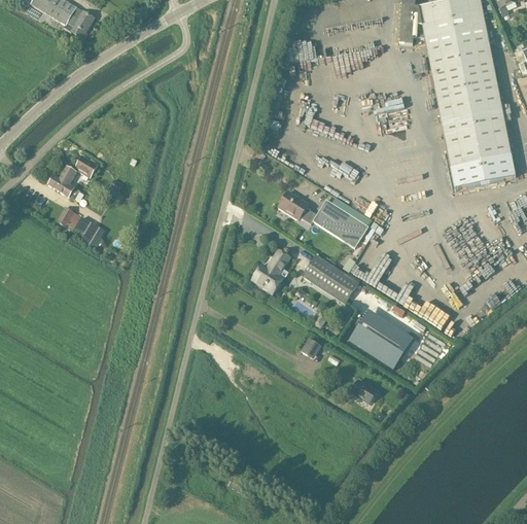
[(70,30),(78,18),(81,11),(76,7),(76,6),(66,0),(31,0),(30,3),(65,25),(64,27),(70,30)]
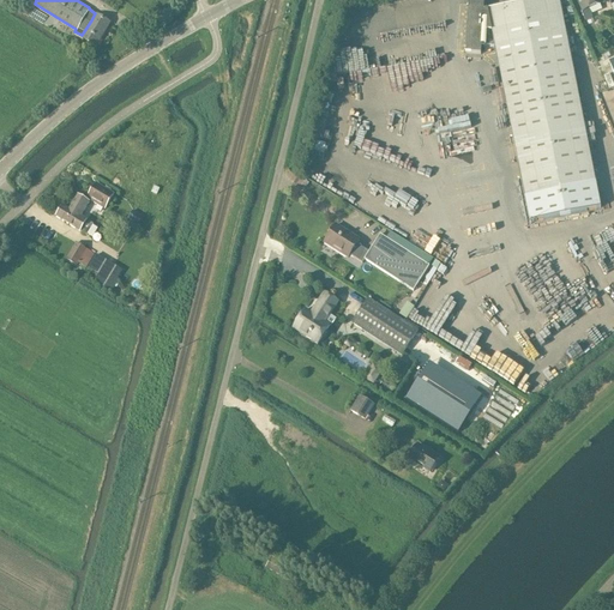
[(600,205),(595,181),(559,0),(523,0),(487,7),(483,7),(485,0),(469,0),(465,50),(480,52),(481,42),(494,43),(529,219),(600,205)]
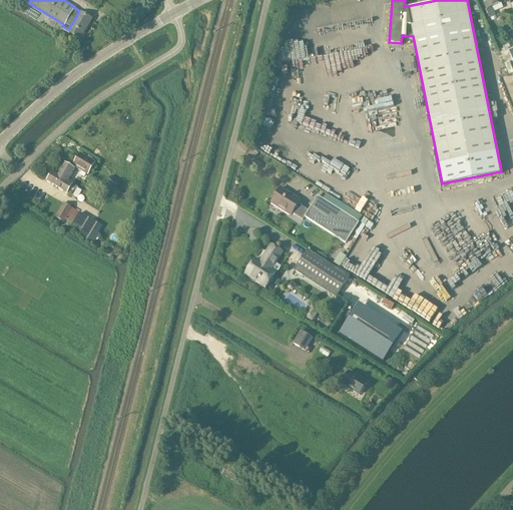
[(495,12),(492,5),(503,0),(483,0),(487,7),(486,8),(489,15),(495,12)]
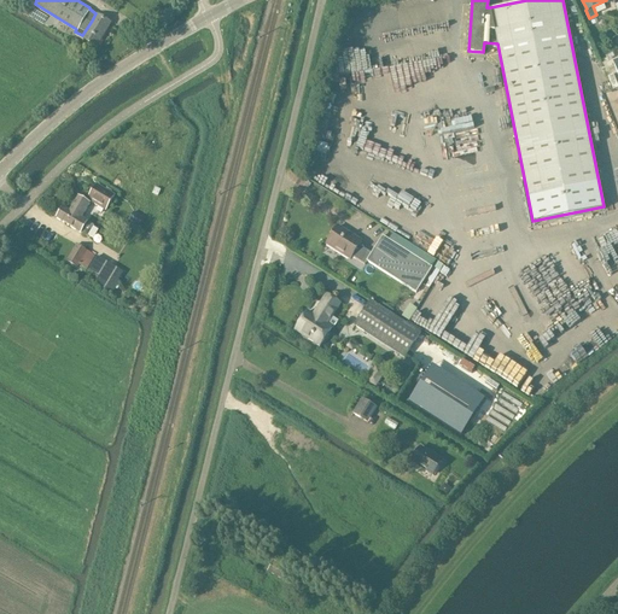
[(95,13),(92,21),(82,35),(97,45),(111,19),(97,11),(97,13),(95,13)]
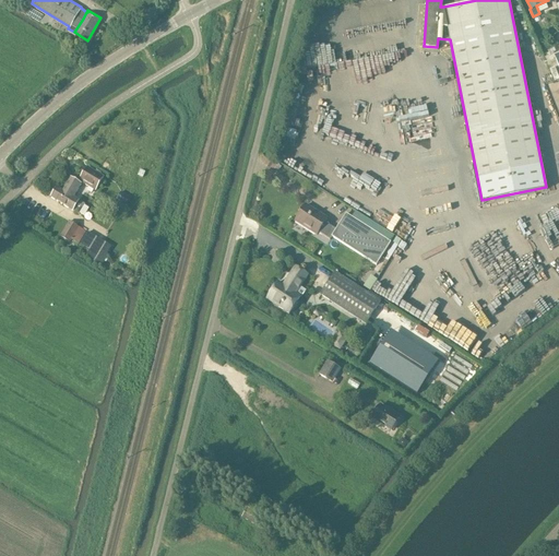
[(396,110),(397,122),(429,119),(427,98),(405,101),(406,109),(396,110)]
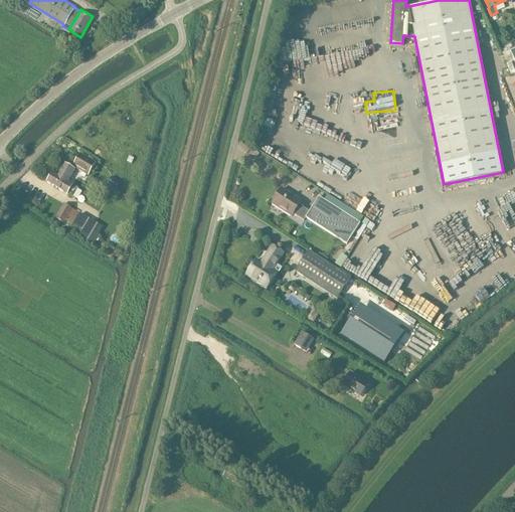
[(78,186),(73,183),(73,182),(68,179),(76,166),(89,173),(96,160),(81,152),(72,166),(65,162),(58,173),(52,170),(46,180),(67,192),(72,195),(78,186)]
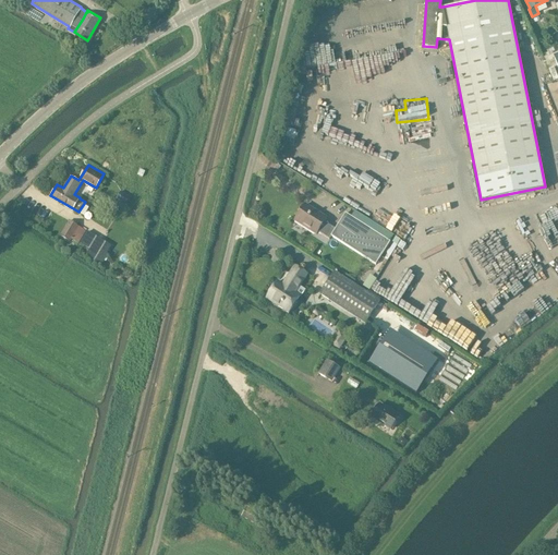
[(121,189),(117,195),(126,202),(131,195),(121,189)]
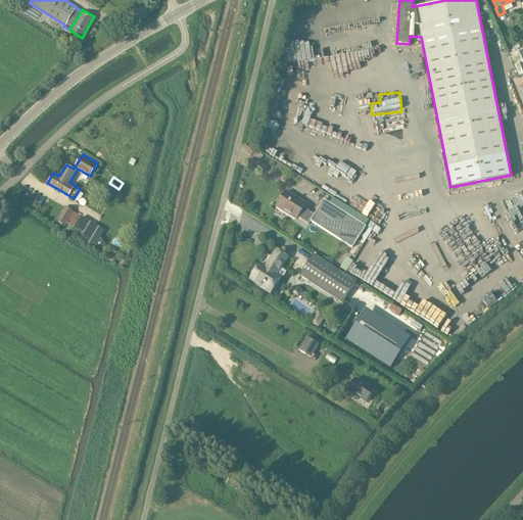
[(286,189),(276,204),(296,218),(298,215),(308,222),(311,219),(351,245),(366,224),(324,197),(314,213),(303,205),(305,202),(286,189)]
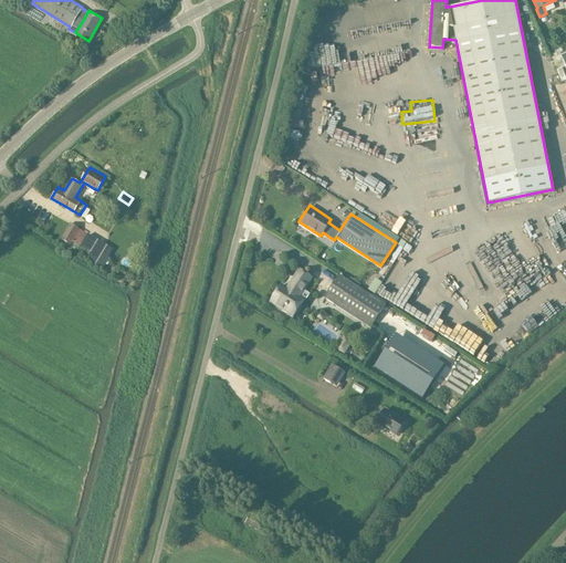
[(70,221),(61,237),(70,242),(72,240),(80,244),(86,232),(70,221)]
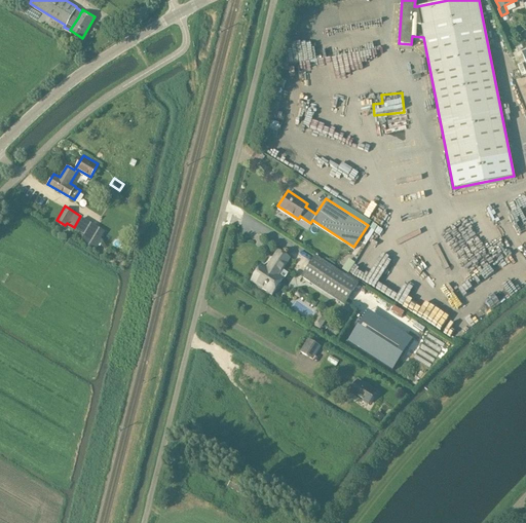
[(90,221),(79,239),(96,249),(102,238),(100,236),(104,229),(90,221)]
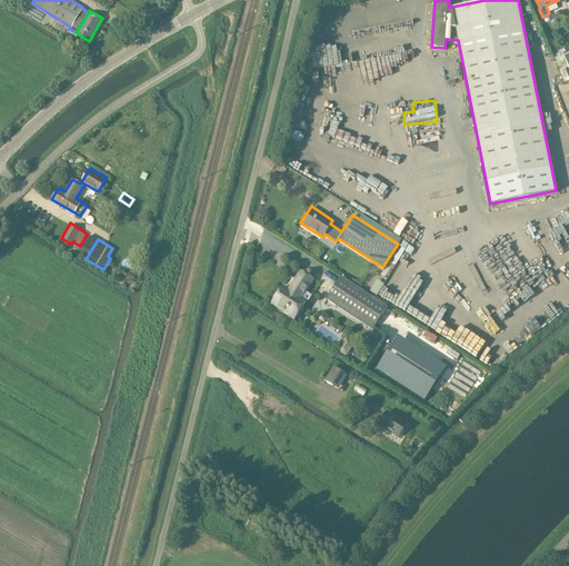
[(311,294),(306,290),(313,278),(300,269),(288,288),(282,285),(271,303),(293,317),(305,300),(307,301),(311,294)]
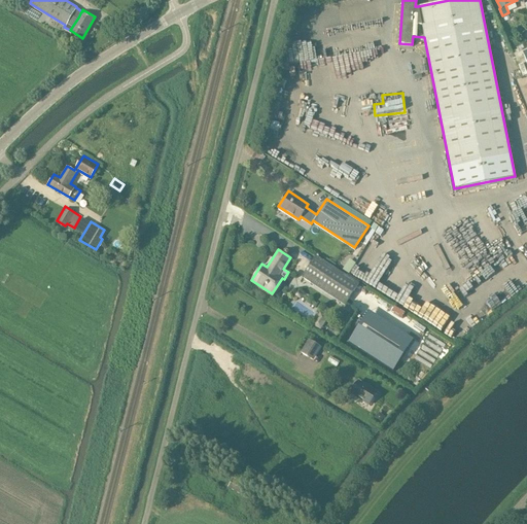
[(316,253),(302,275),(345,304),(359,282),(316,253)]
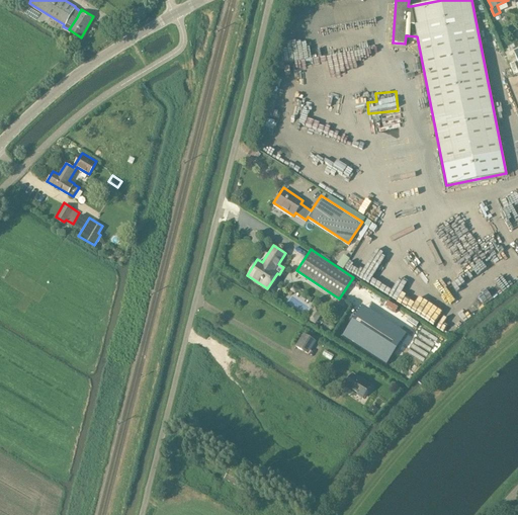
[(344,266),(350,256),(344,252),(338,262),(344,266)]
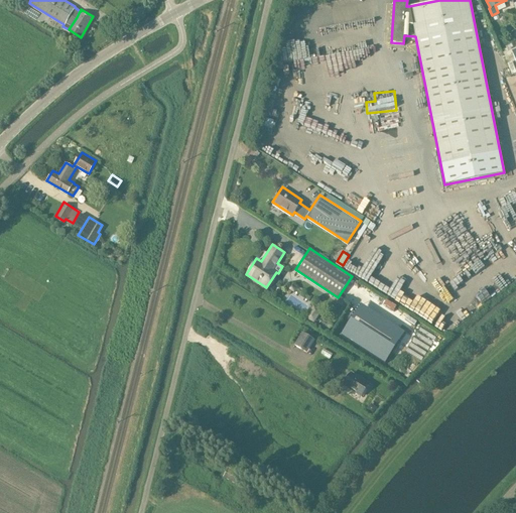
[(361,301),(340,332),(383,360),(403,330),(361,301)]
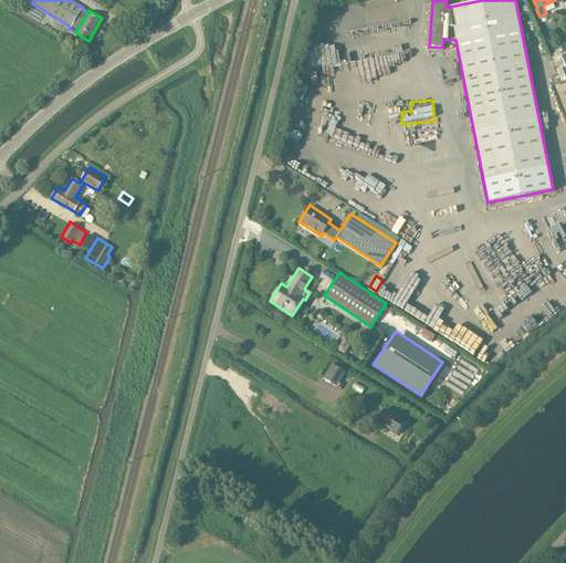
[(332,363),(323,376),(336,385),(345,372),(332,363)]
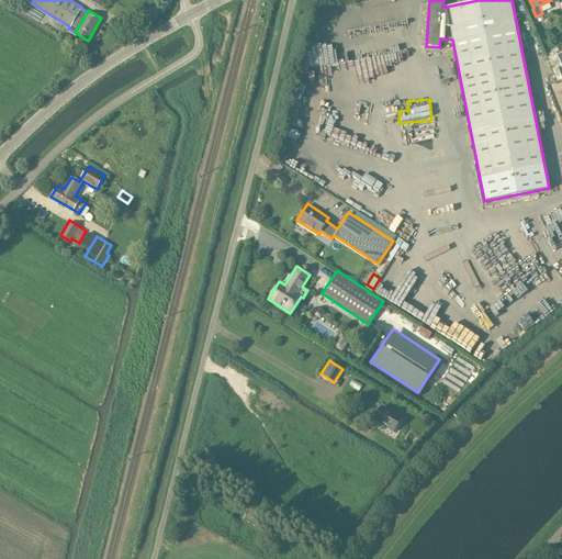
[(401,417),(383,406),(375,417),(393,429),(401,417)]
